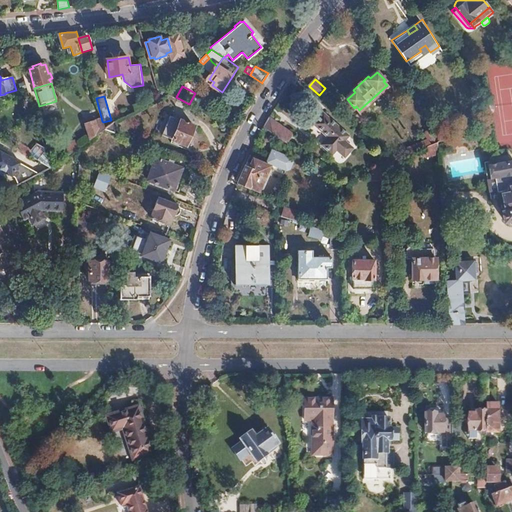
[(353,148),(344,140),(349,135),(323,113),(313,124),(328,137),(321,145),(333,155),(337,150),(345,157),(353,148)]
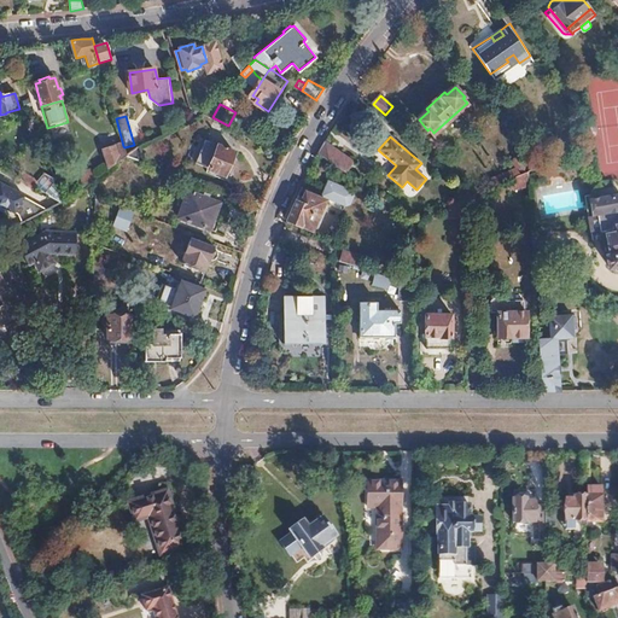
[(225,176),(234,152),(205,141),(196,165),(225,176)]
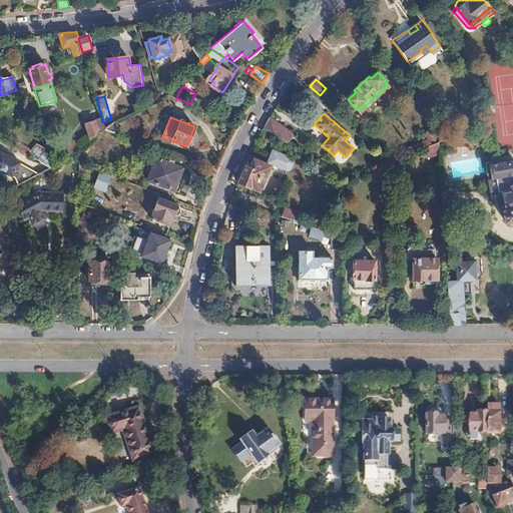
[(287,143),(293,133),(271,118),(267,124),(265,128),(287,143)]
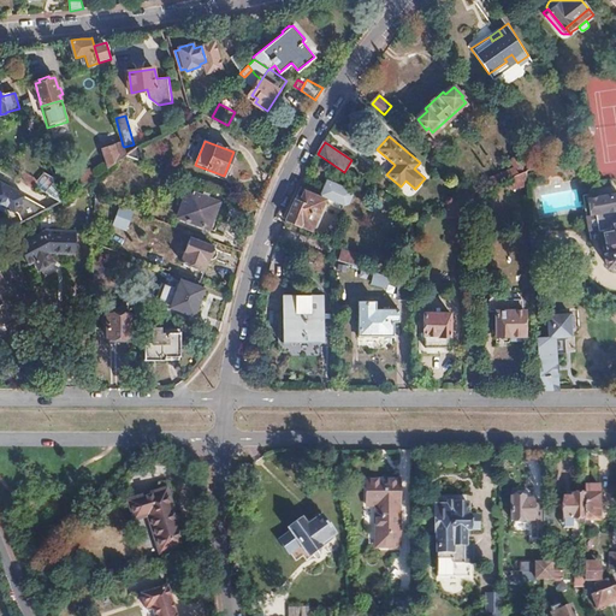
[(124,147),(123,146),(104,152),(108,169),(120,161),(126,157),(124,147)]
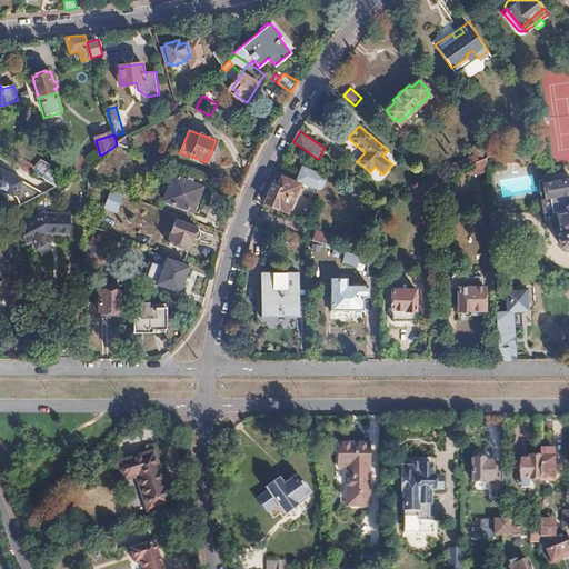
[(486,158),(489,156),(479,142),(471,147),(476,153),(453,162),(455,168),(450,169),(451,172),(463,167),(471,163),(486,158)]
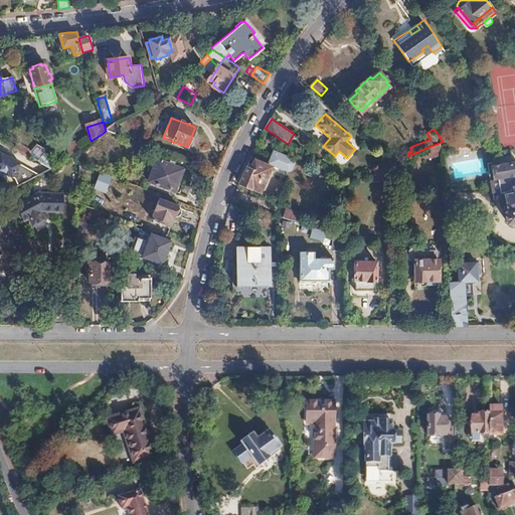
[(440,143),(426,148),(427,156),(440,155),(440,143)]
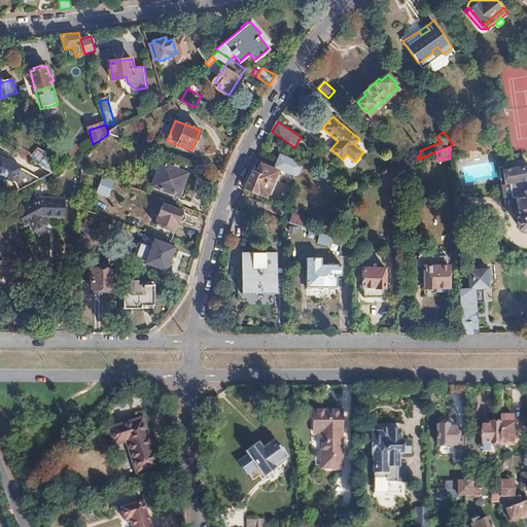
[(80,153),(79,147),(68,150),(71,160),(75,157),(80,153)]
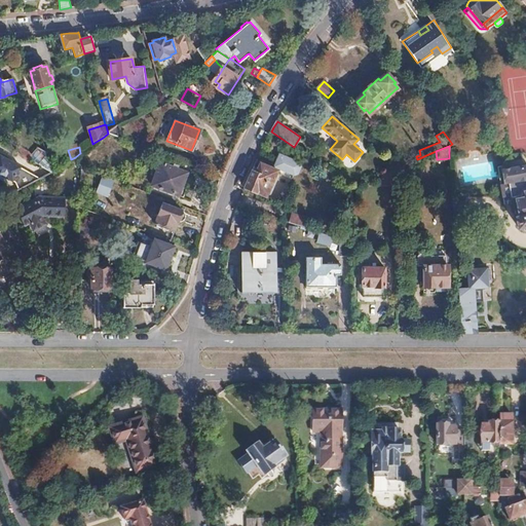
[(52,172),(47,153),(39,149),(32,155),(21,149),(17,153),(52,172)]
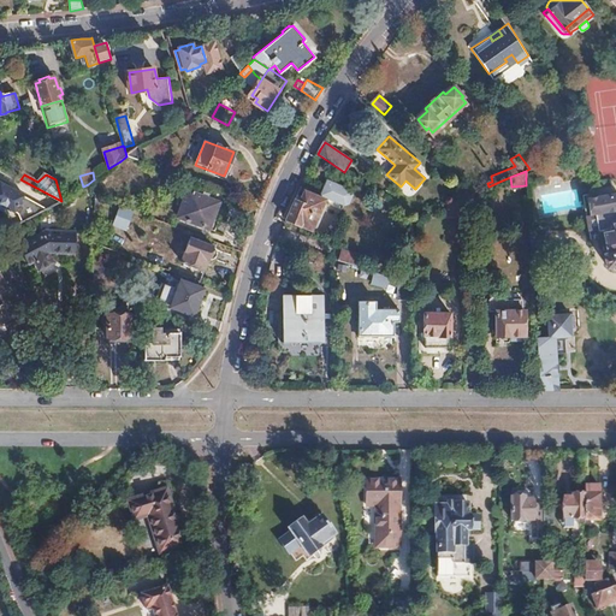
[(325,178),(317,196),(325,200),(337,205),(338,206),(339,206),(341,206),(342,206),(343,206),(344,206),(345,206),(345,205),(347,205),(348,205),(348,203),(349,203),(349,202),(350,201),(350,200),(351,200),(351,199),(351,197),(351,196),(351,195),(351,194),(350,193),(350,191),(350,190),(349,190),(349,189),(348,189),(347,188),(345,188),(325,178)]
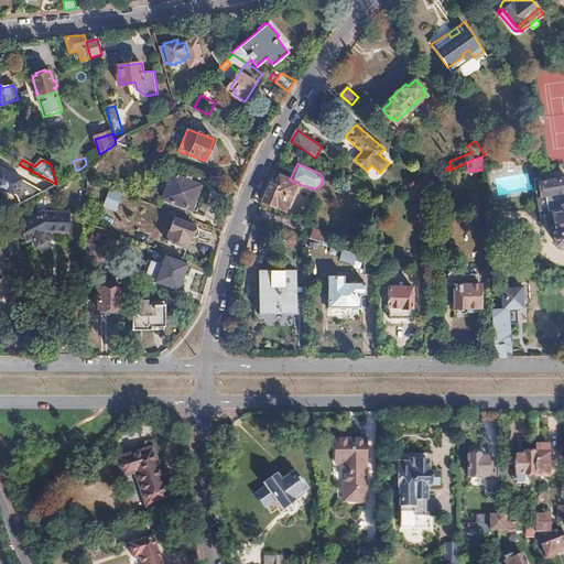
[(23,180),(0,166),(0,192),(7,196),(9,193),(14,196),(14,194),(18,196),(22,203),(33,197),(44,191),(23,181),(23,180)]
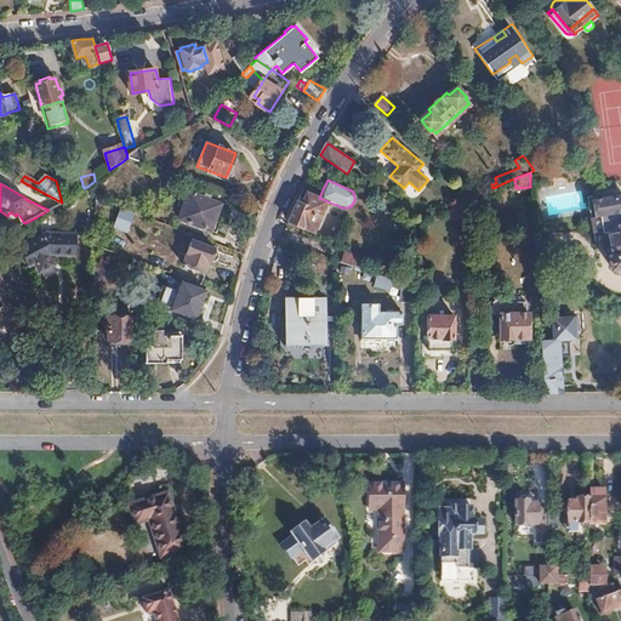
[(314,232),(328,201),(319,198),(307,192),(301,204),(297,203),(295,208),(289,222),(314,232)]
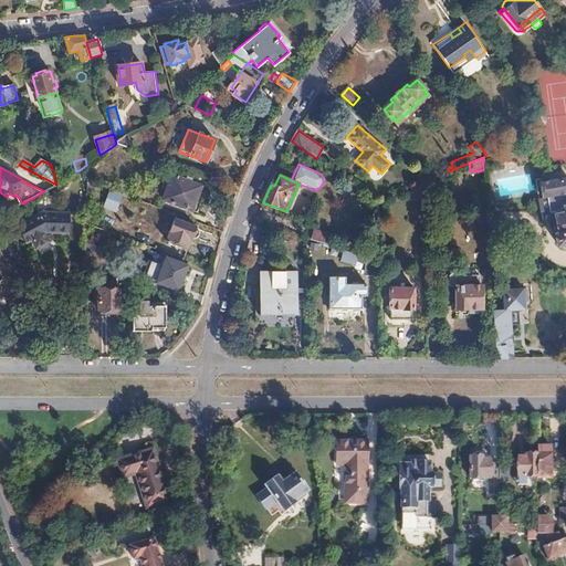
[(192,210),(201,187),(174,176),(164,199),(192,210)]
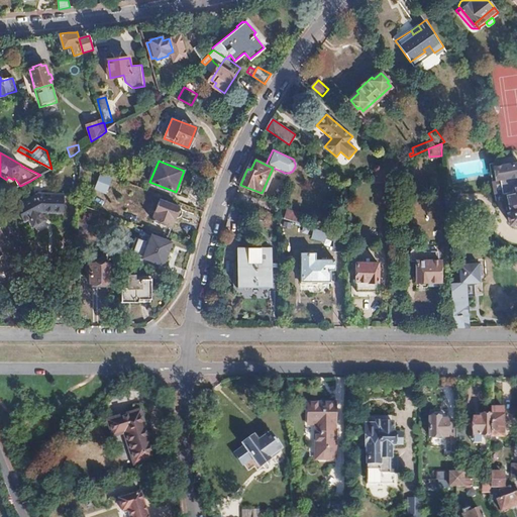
[(516,161),(495,166),(497,179),(501,178),(502,185),(503,191),(507,190),(509,199),(511,211),(508,211),(510,221),(513,220),(514,224),(516,225),(516,161)]
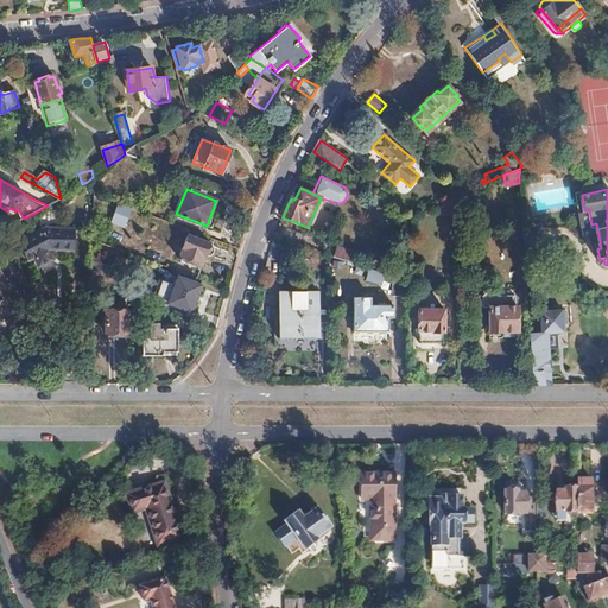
[(466,210),(466,191),(456,195),(456,210),(466,210)]
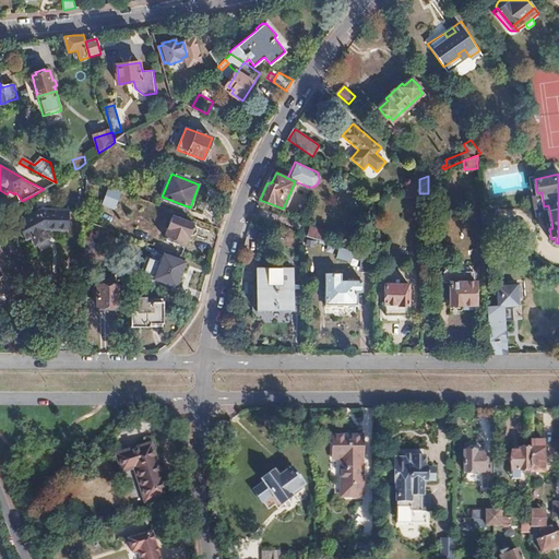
[(419,197),(419,179),(417,180),(405,186),(405,197),(419,197)]
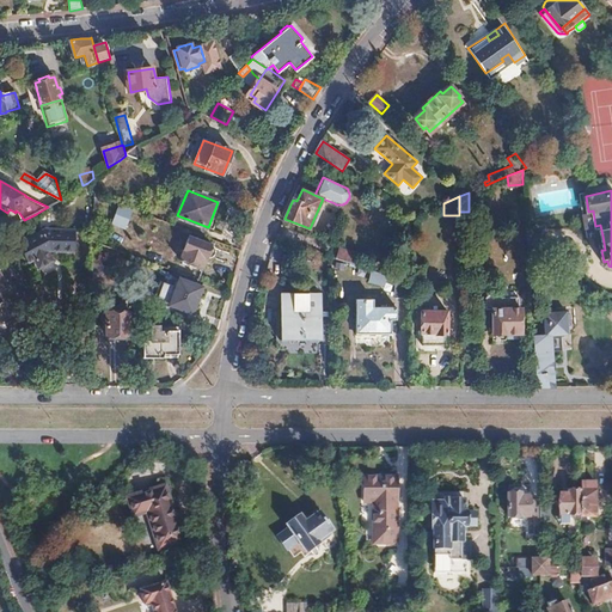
[(124,230),(132,210),(116,204),(109,224),(124,230)]
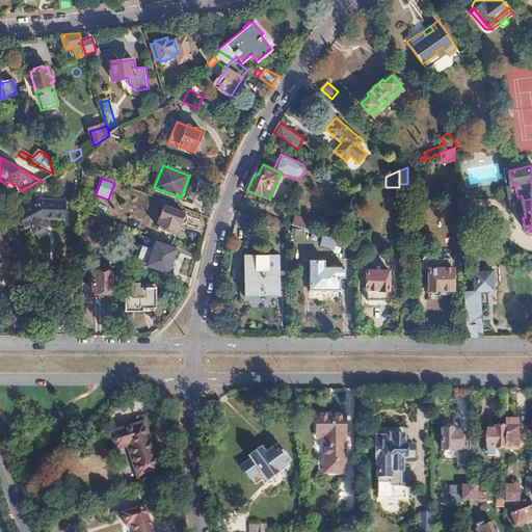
[(65,219),(67,198),(42,197),(18,211),(22,220),(24,223),(29,221),(31,227),(35,234),(48,228),(44,218),(65,219)]
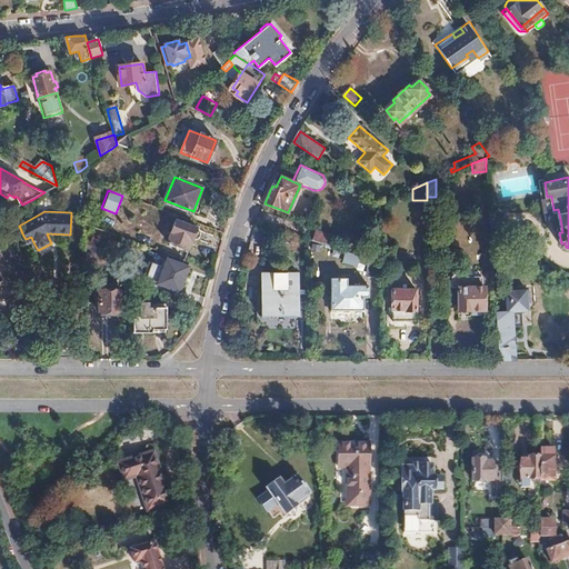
[(506,232),(505,215),(489,216),(490,227),(490,233),(506,232)]
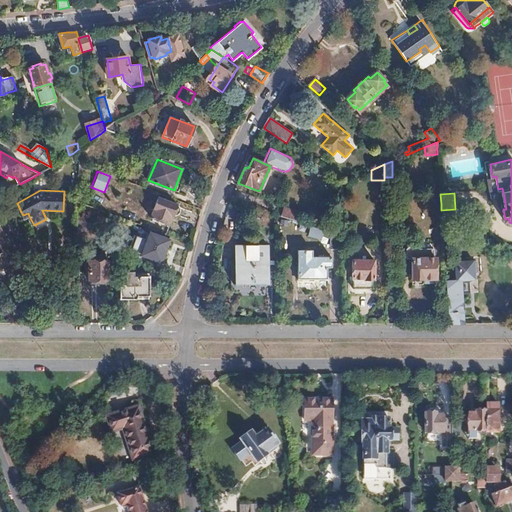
[(180,207),(158,199),(151,217),(169,224),(172,215),(174,216),(177,215),(179,214),(181,212),(181,209),(180,207)]
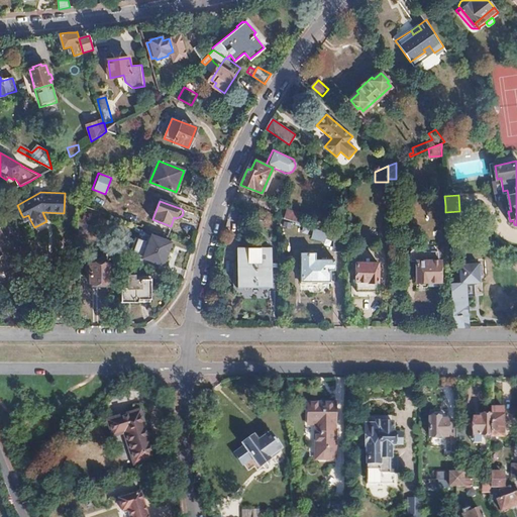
[(300,224),(303,215),(288,210),(285,219),(300,224)]
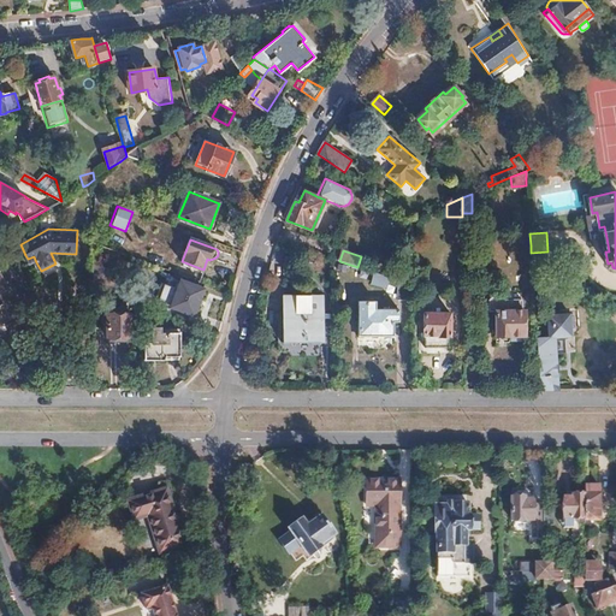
[(390,277),(392,266),(374,261),(371,272),(374,273),(384,276),(390,277)]
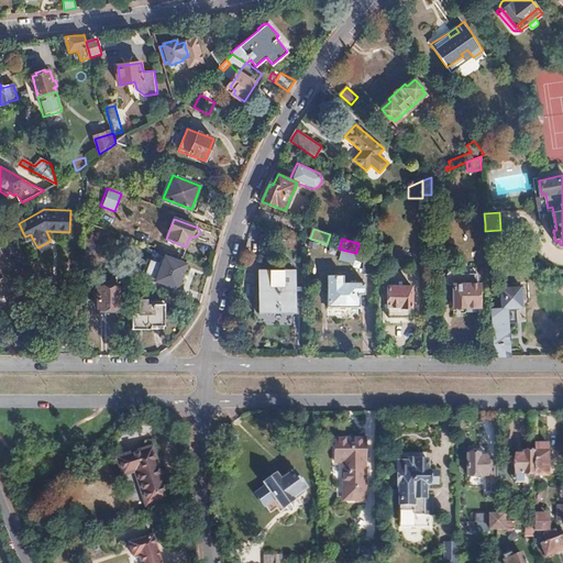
[(0,268),(9,264),(2,249),(0,250),(0,293),(1,296),(11,291),(4,277),(0,278),(0,268)]
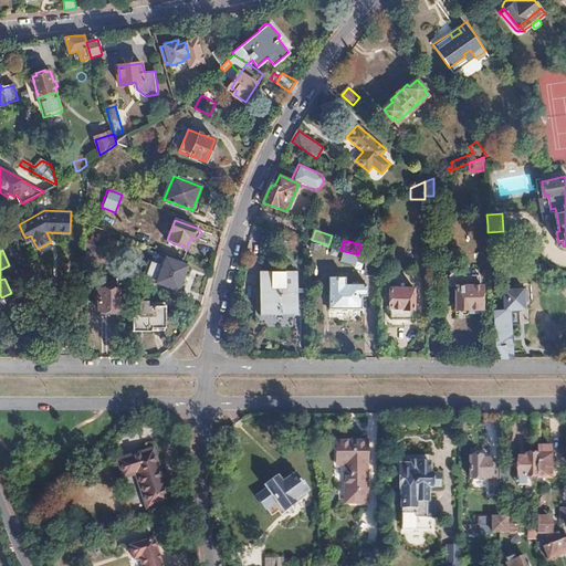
[(353,253),(344,251),(341,261),(354,265),(355,262),(366,265),(367,275),(379,276),(379,261),(353,253)]
